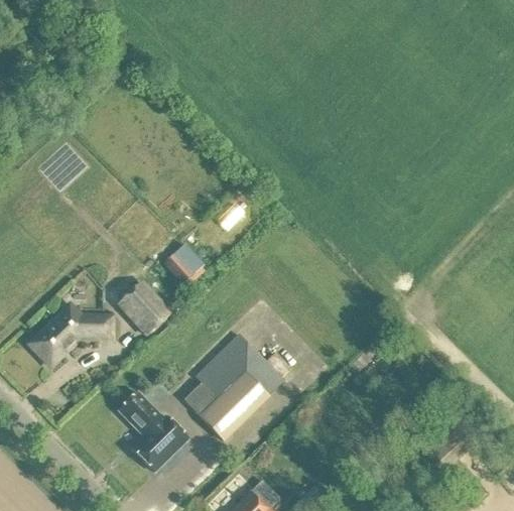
[(205,264),(185,243),(163,262),(182,284),(205,264)]
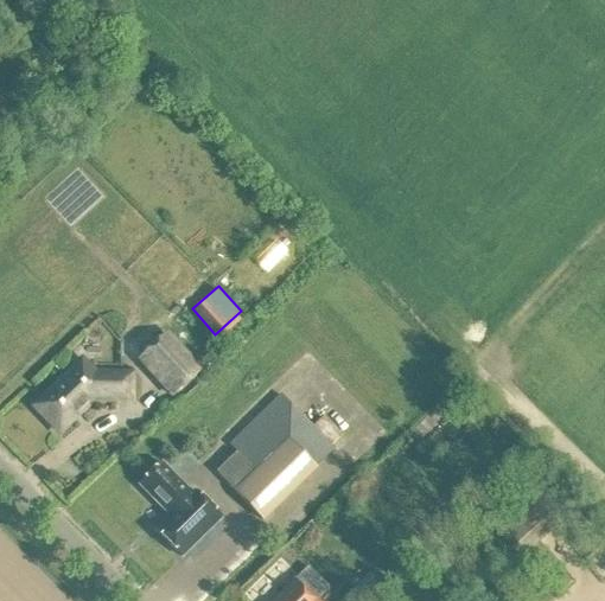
[(176,396),(203,371),(167,332),(140,357),(176,396)]
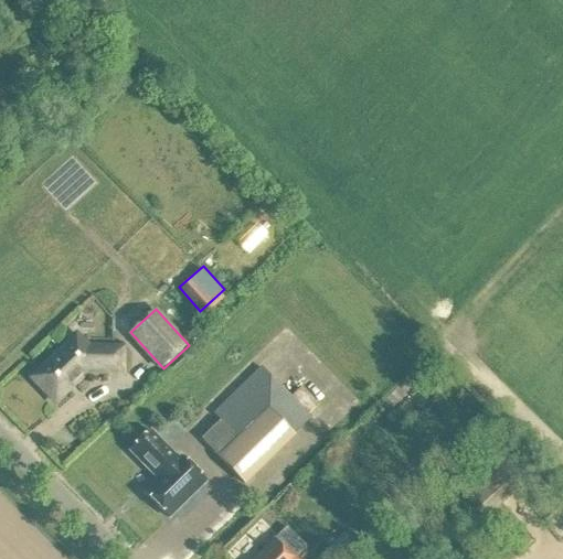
[(124,369),(125,345),(65,344),(32,376),(54,398),(73,379),(76,382),(89,369),(124,369)]
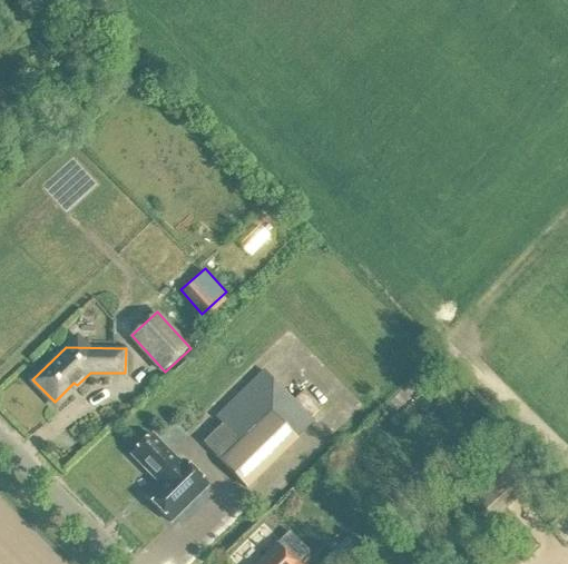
[(294,397),(311,415),(320,407),(302,388),(294,397)]
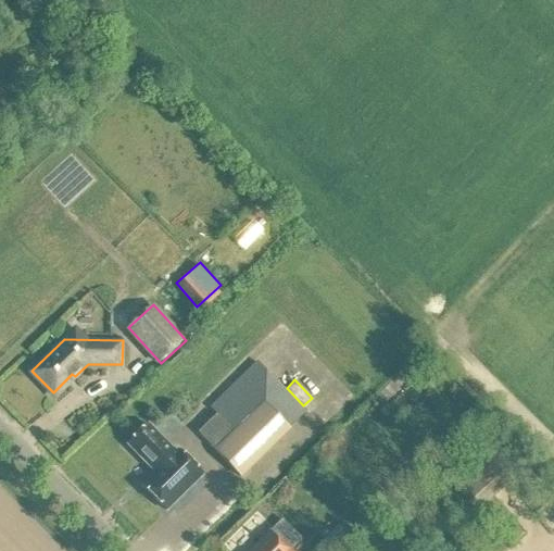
[(241,473),(289,427),(290,426),(262,398),(231,428),(215,412),(198,429),(241,473)]
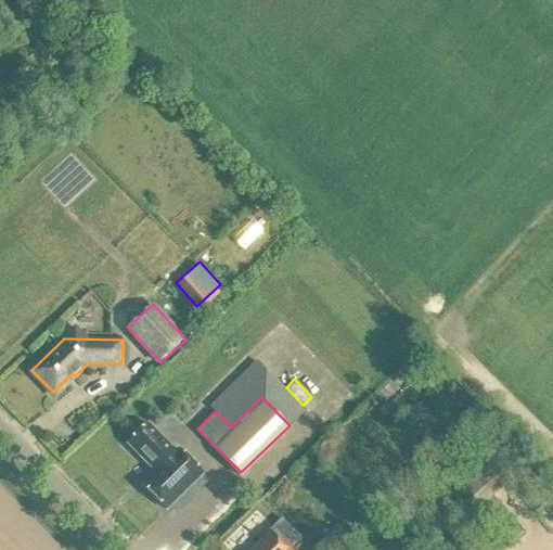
[(129,442),(150,463),(155,458),(161,464),(143,482),(167,507),(203,471),(179,446),(177,449),(150,421),(129,442)]
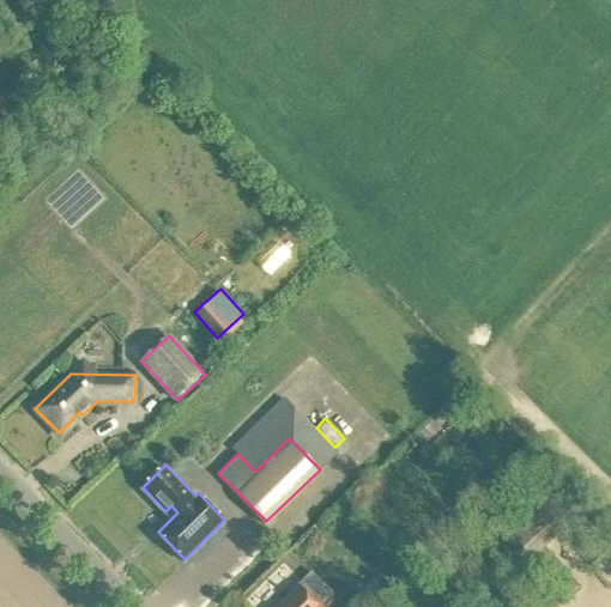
[(530,563),(580,515),(548,480),(515,511),(516,513),(498,529),(530,563)]
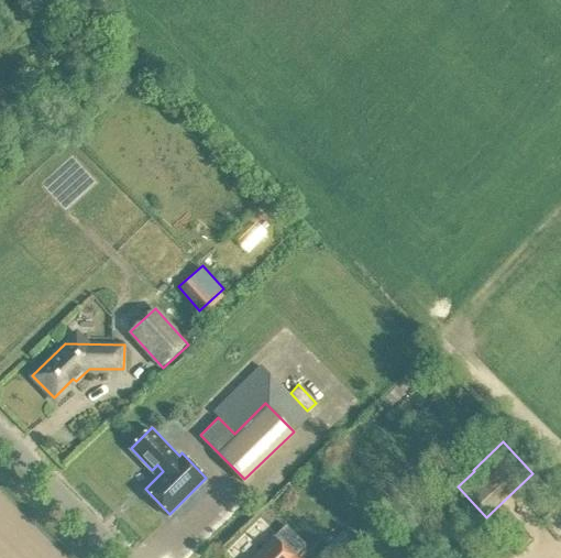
[(320,551),(327,557),(336,557),(358,538),(341,522),(334,528),(339,534),(320,551)]
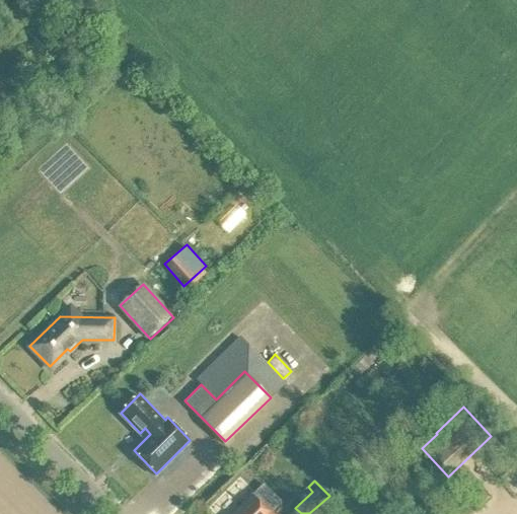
[(269,513),(272,511),(254,495),(234,513),(269,513)]
